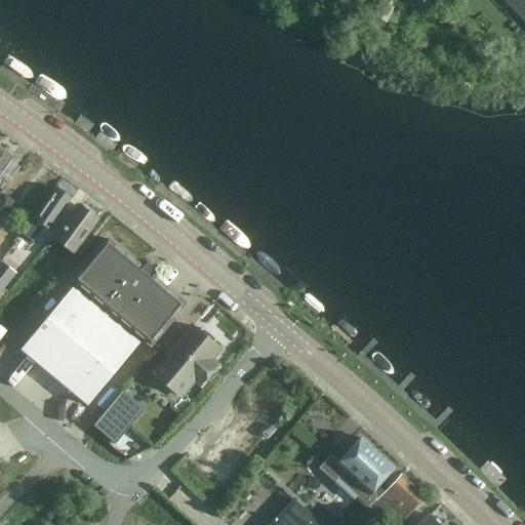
[(378,18),(390,0),(374,0),(367,12),(378,18)]
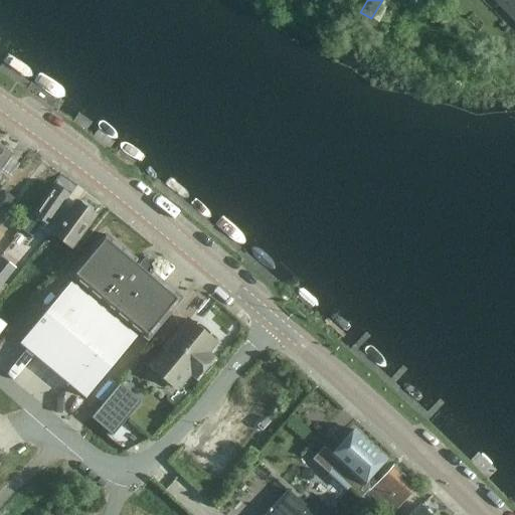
[(514,0),(490,0),(514,24),(514,0)]
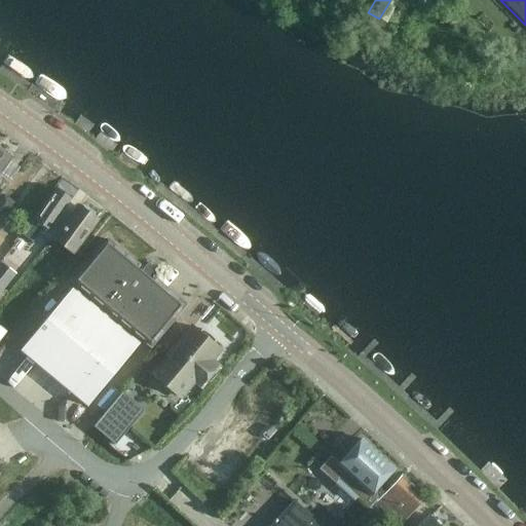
[(0,173),(10,158),(0,150),(0,194),(7,184),(0,179),(0,173)]
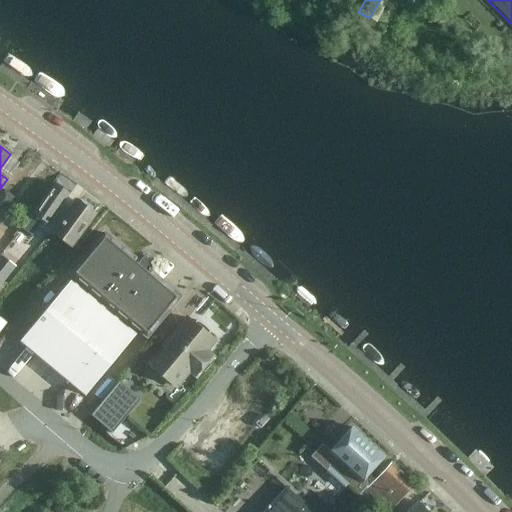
[(55,183),(33,215),(23,230),(32,236),(42,222),(48,226),(70,194),(55,183)]
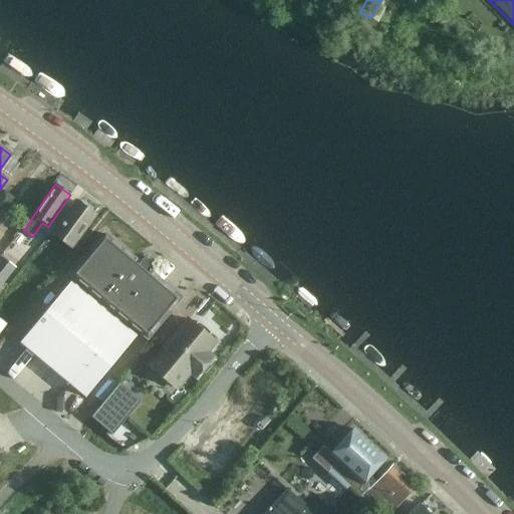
[(77,202),(53,235),(70,248),(94,215),(77,202)]
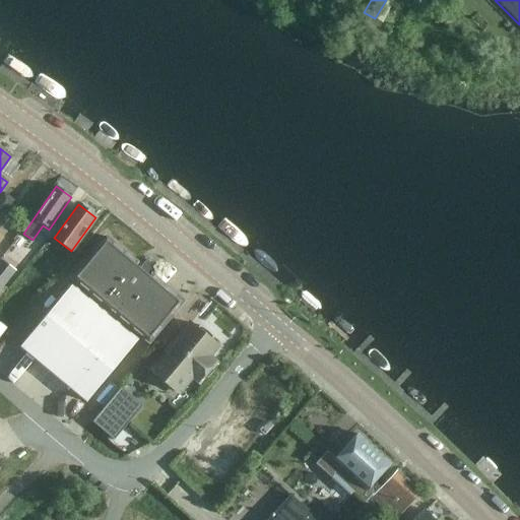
[(137,263),(129,257),(106,237),(71,279),(148,343),(183,301),(150,274),(149,277),(145,274),(152,266),(145,260),(138,268),(135,266),(137,263)]
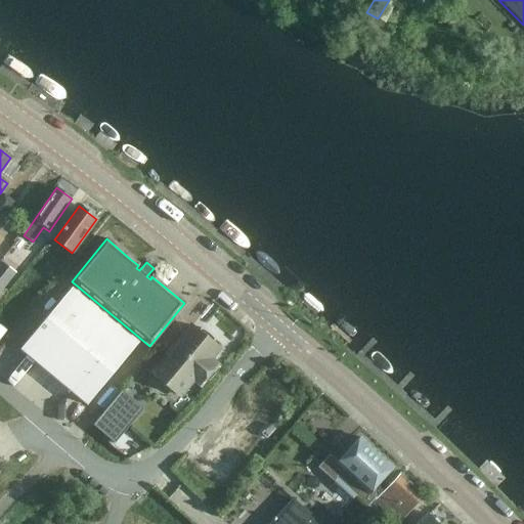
[(0,285),(11,271),(0,262),(0,285)]
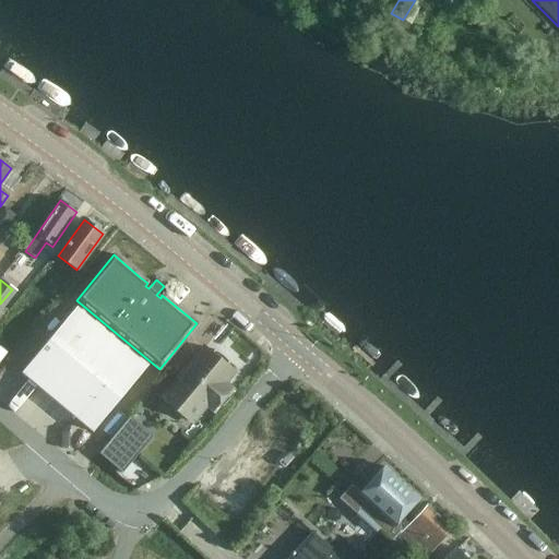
[(93,432),(139,377),(149,365),(78,306),(22,373),(93,432)]
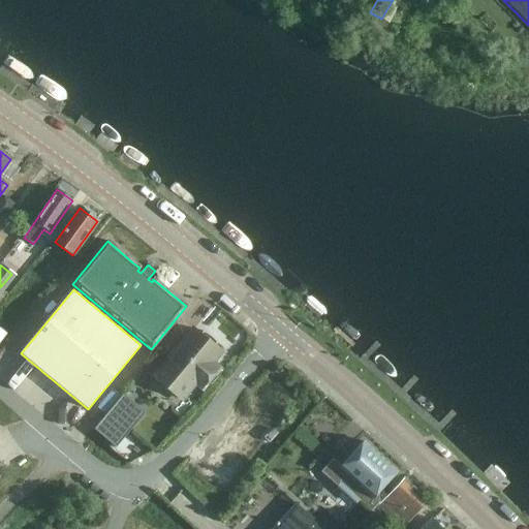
[(0,345),(7,337),(3,334),(5,331),(0,325),(0,323),(1,323),(0,321),(13,306),(6,300),(0,307),(0,345)]
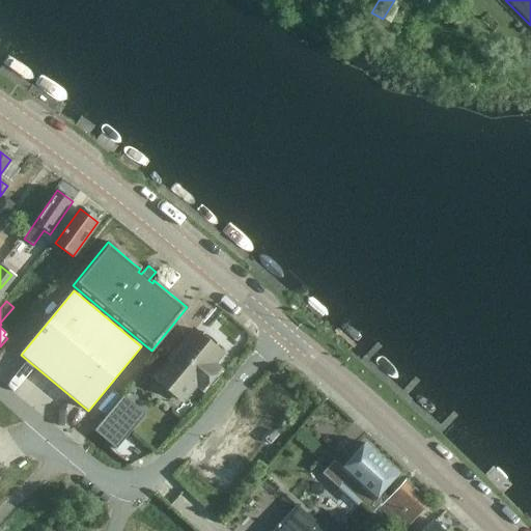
[(203,333),(201,335),(195,330),(161,371),(188,394),(197,383),(203,388),(216,372),(210,367),(222,353),(216,347),(218,345),(219,344),(215,339),(212,337),(208,334),(203,332),(203,333)]
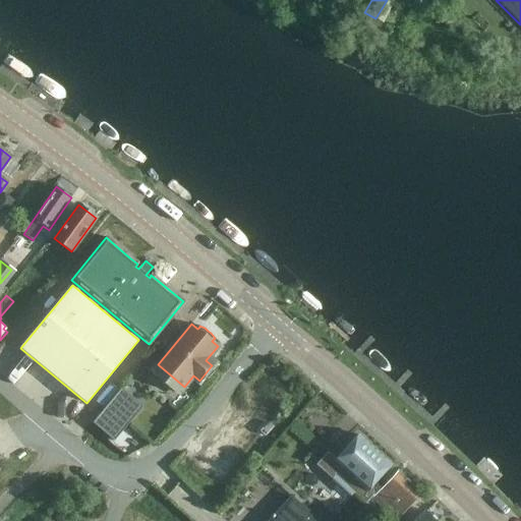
[(134,401),(120,390),(94,421),(93,423),(96,425),(114,441),(125,427),(118,421),(134,401)]
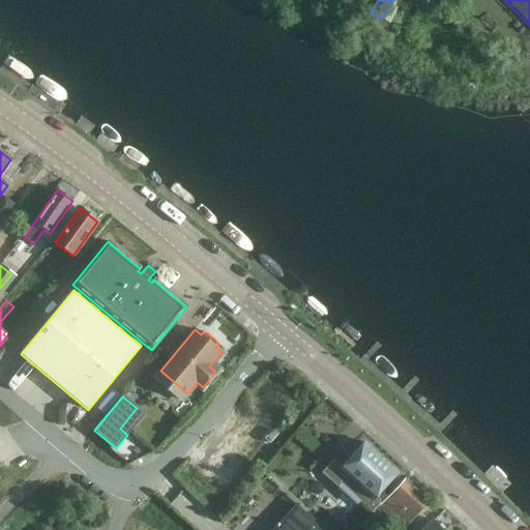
[(364,442),(332,478),(327,483),(361,514),(362,513),(367,518),(387,496),(382,492),(399,473),(364,442)]
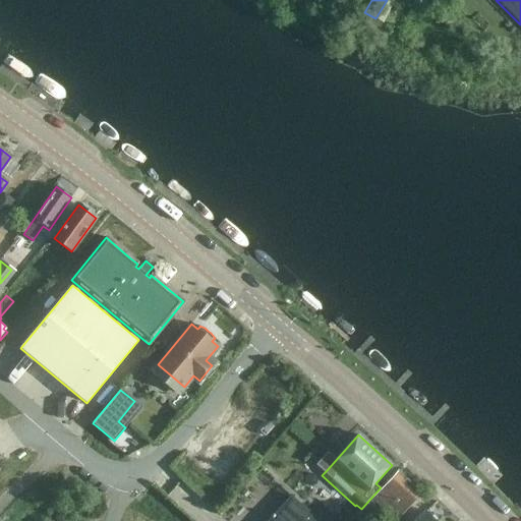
[(398,470),(381,488),(381,487),(361,509),(362,510),(371,499),(397,520),(422,493),(398,470)]
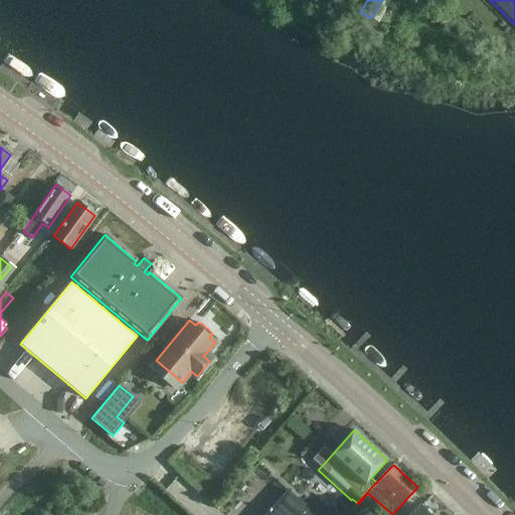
[(321,514),(292,487),(266,514),(321,514)]
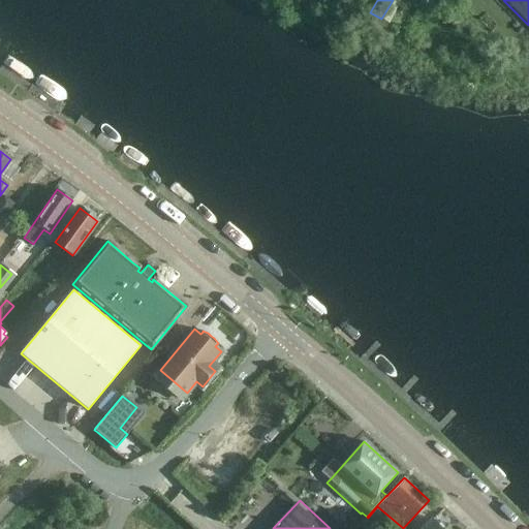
[(440,528),(432,520),(422,528),(440,528)]
